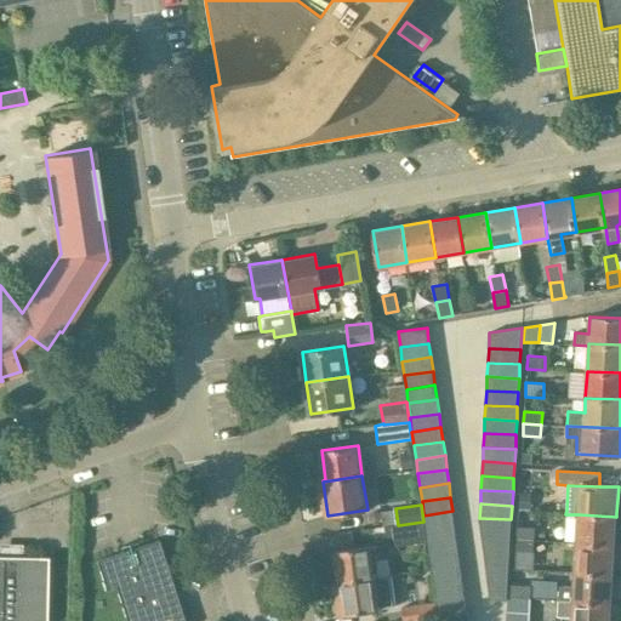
[(453,511),(423,516),(426,529),(455,525),(453,511)]
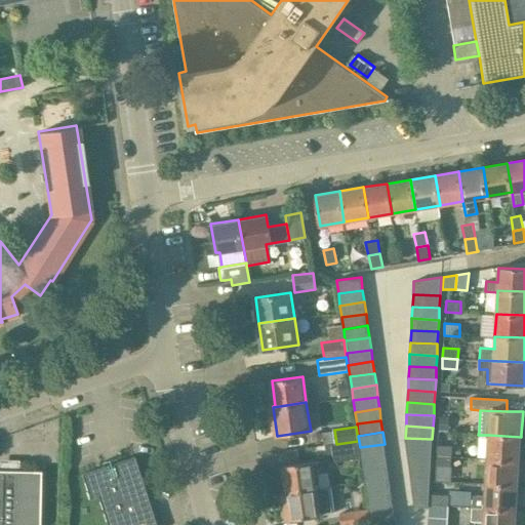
[(520,459),(521,437),(489,435),(488,458),(520,459)]
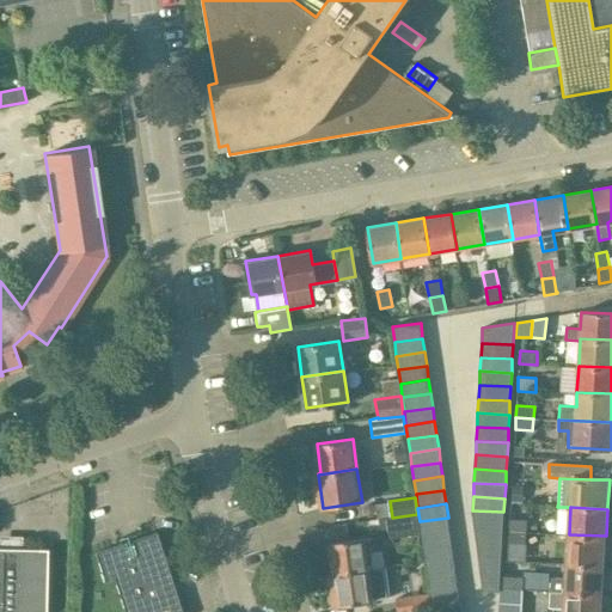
[(472,510),(472,513),(475,530),(503,526),(503,512),(472,510)]
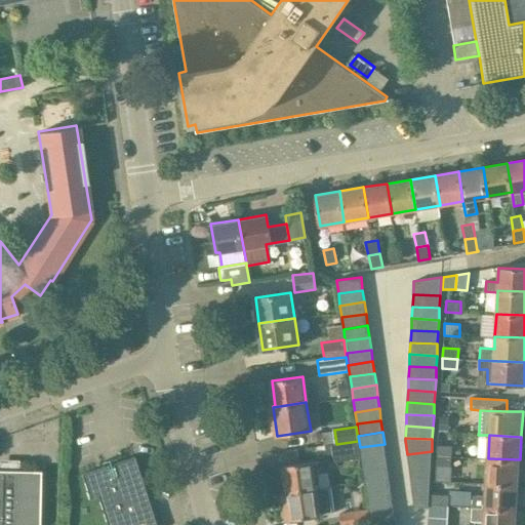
[(329,445),(325,445),(327,462),(335,461),(360,458),(358,441),(336,444),(329,445)]
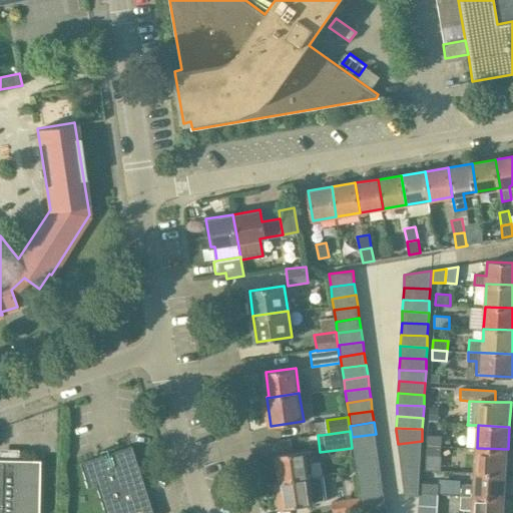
[(376,434),(352,437),(353,449),(377,446),(376,434)]
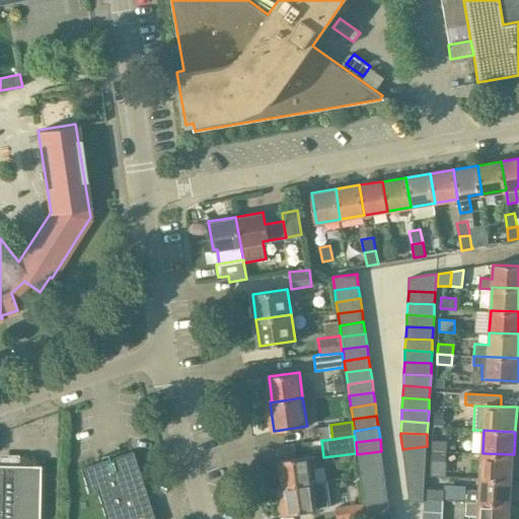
[(447,441),(432,440),(431,450),(446,451),(447,441)]
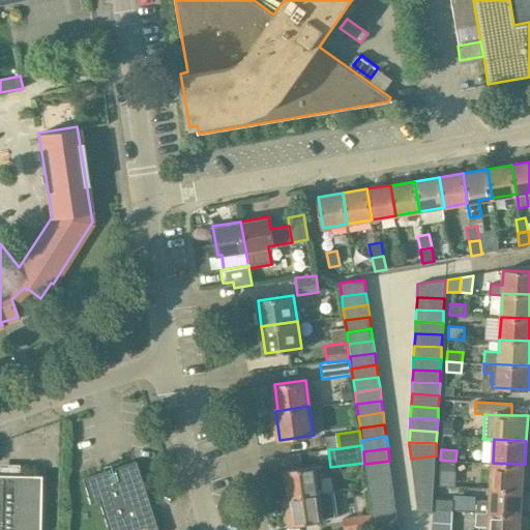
[(436,455),(411,459),(412,471),(435,468),(436,455)]
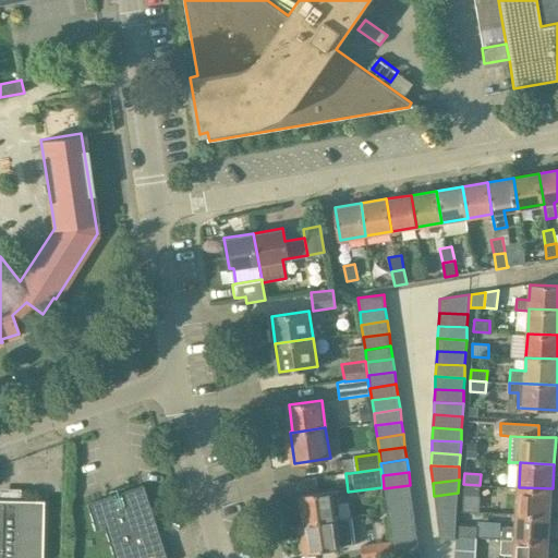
[(166,557),(143,484),(125,490),(123,485),(108,490),(109,495),(87,502),(95,529),(104,525),(113,557),(166,557)]
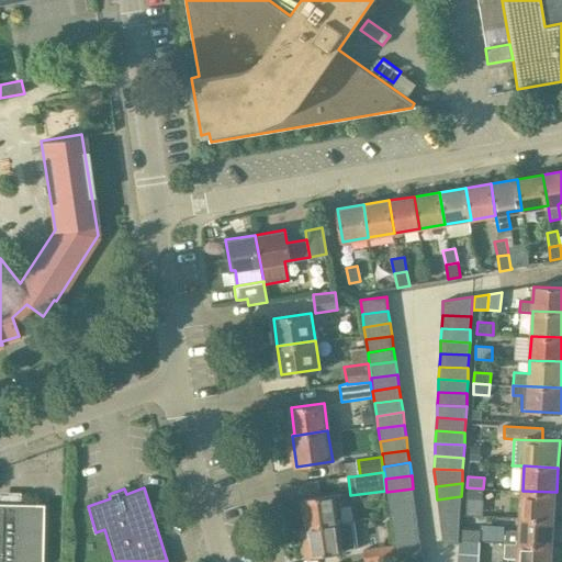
[(467,499),(482,499),(483,489),(467,487),(467,499)]
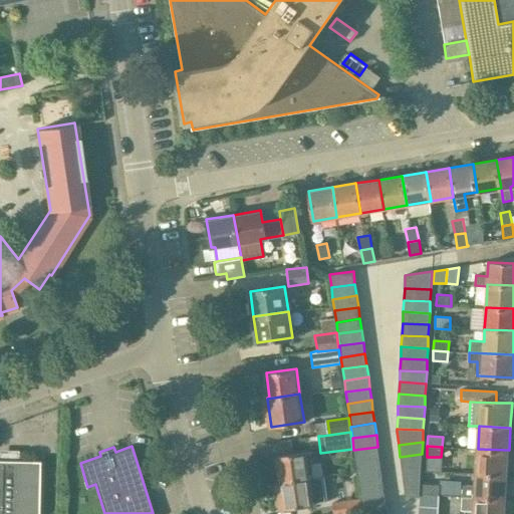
[(377,447),(353,450),(355,461),(379,458),(377,447)]
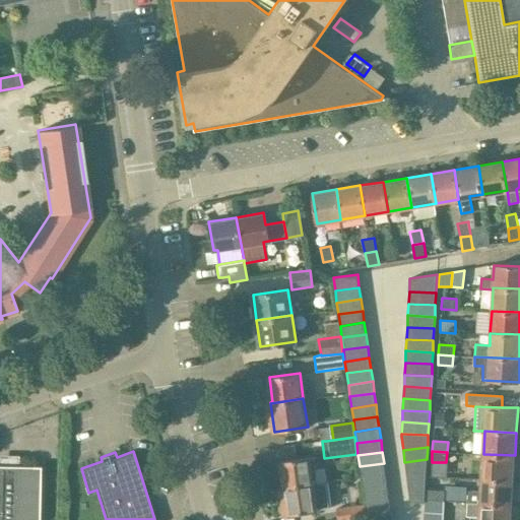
[(481,478),(514,480),(515,455),(483,454),(481,478)]
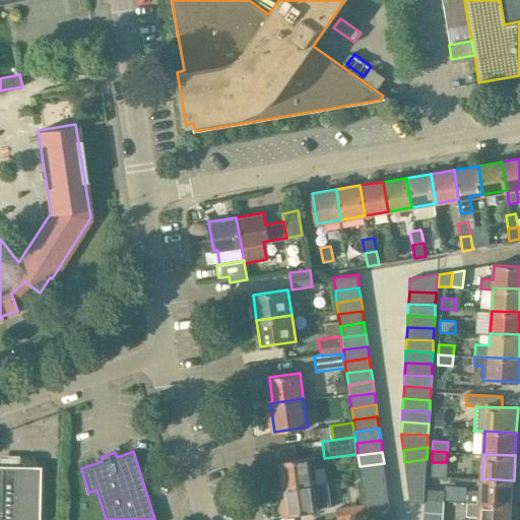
[(281,461),(279,462),(282,486),(282,488),(317,483),(315,469),(319,469),(318,457),(313,457),(281,461)]
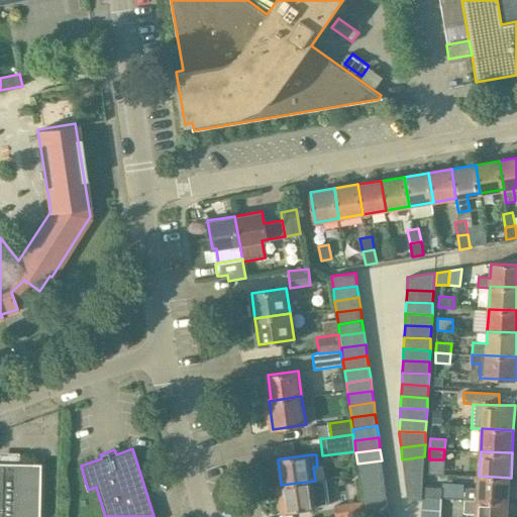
[(424,456),(402,459),(404,471),(424,468),(424,456)]
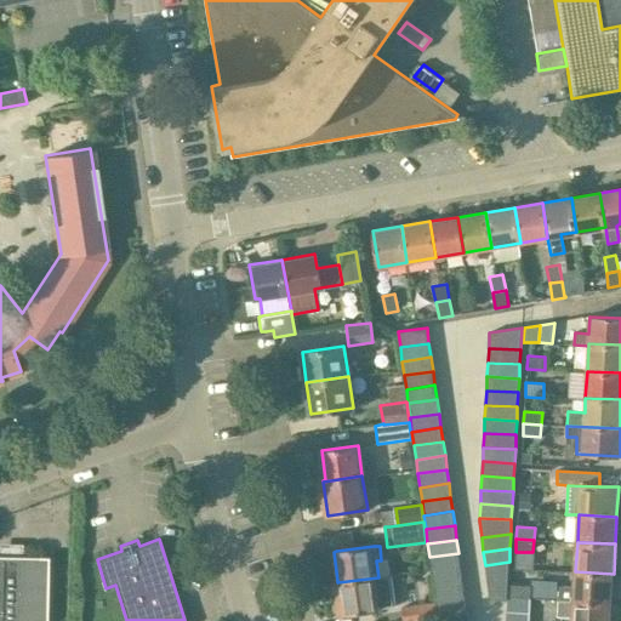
[(459,553),(429,557),(432,570),(460,567),(459,553)]
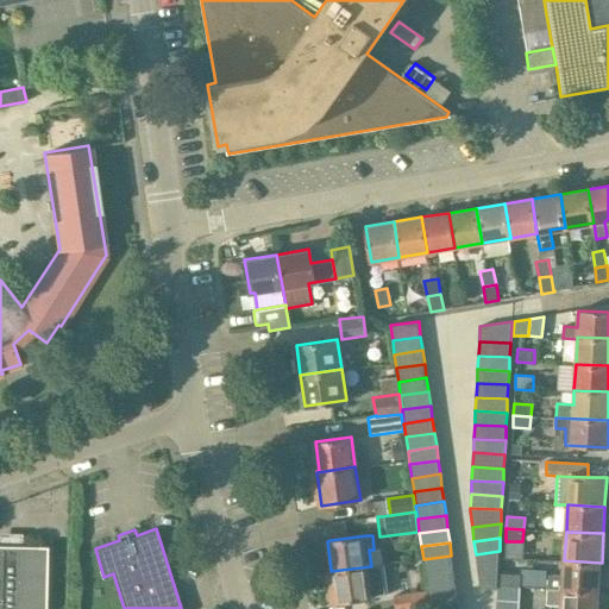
[(0,544),(0,608),(45,608),(46,545),(0,544)]
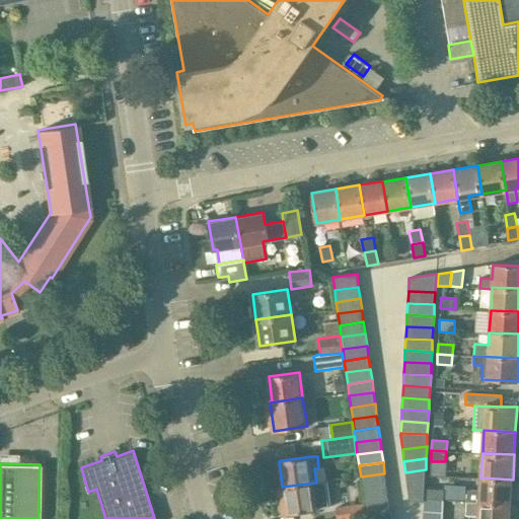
[(426,469),(405,472),(410,501),(424,502),(426,469)]
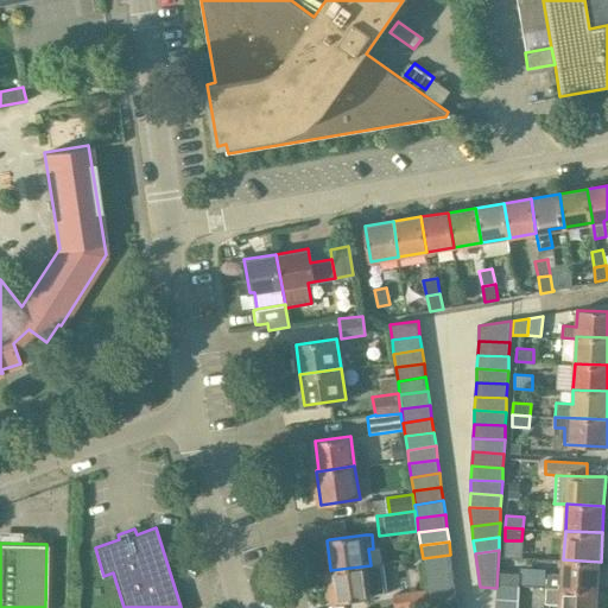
[(450,555),(423,558),(424,572),(453,569),(450,555)]
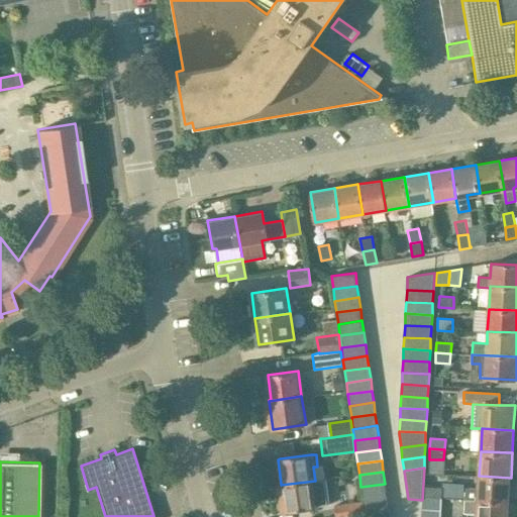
[(464,500),(509,502),(511,478),(479,476),(479,489),(466,488),(464,500)]
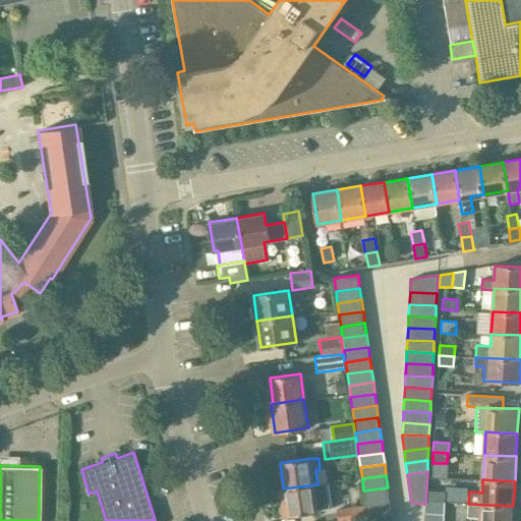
[(282,488),(280,489),(284,516),(321,511),(332,509),(328,482),(322,483),(317,484),(283,488),(282,488)]
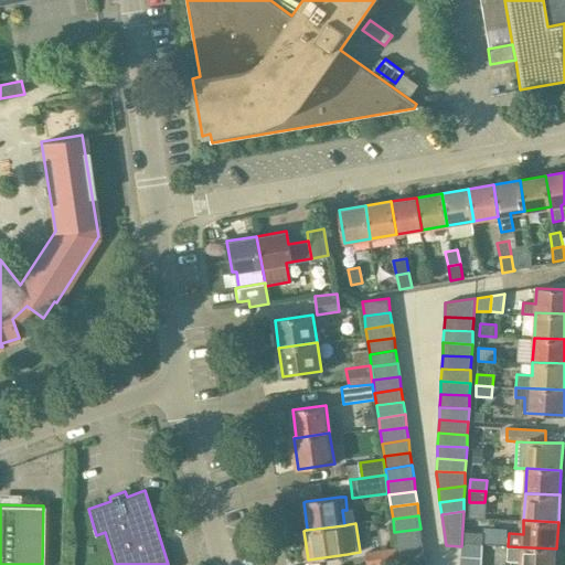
[(420,529),(394,532),(396,545),(423,541),(420,529)]
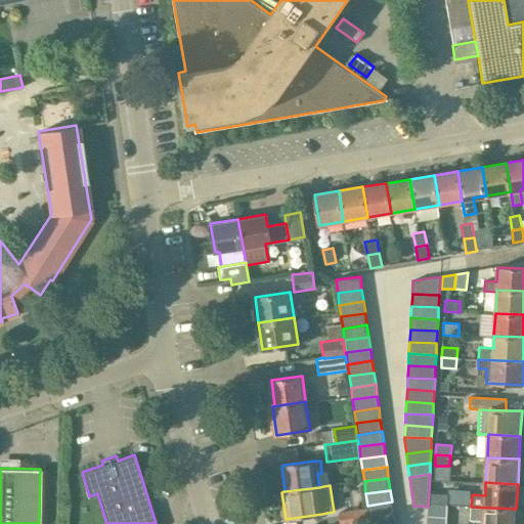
[(430,493),(429,505),(447,506),(448,494),(430,493)]
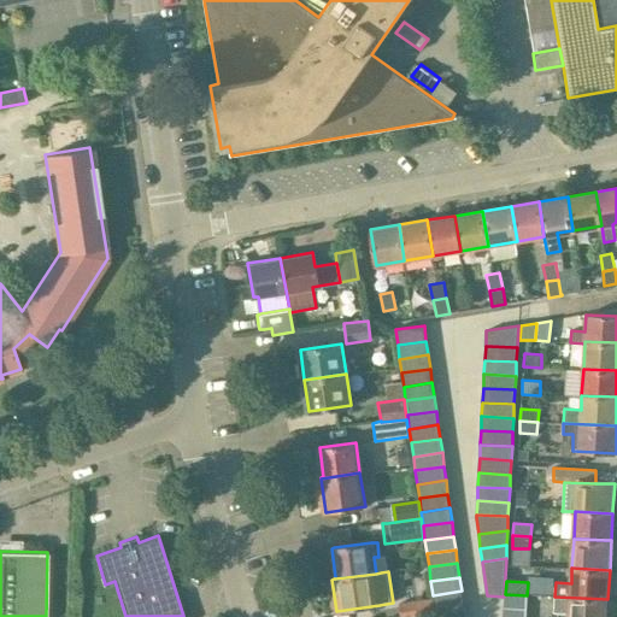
[(462,591),(433,595),(435,611),(463,605),(462,591)]
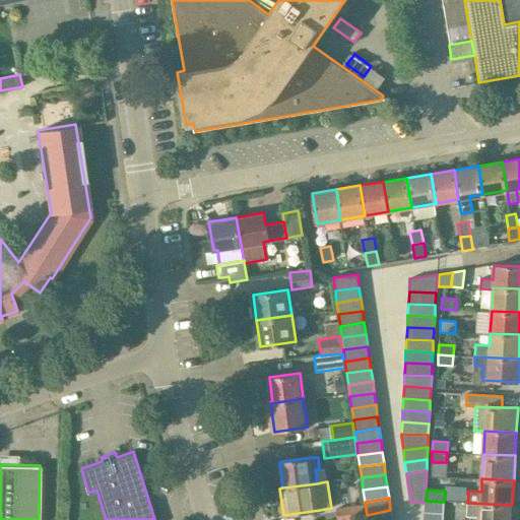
[(479,519),(511,519),(512,505),(467,503),(466,516),(479,517),(479,519)]
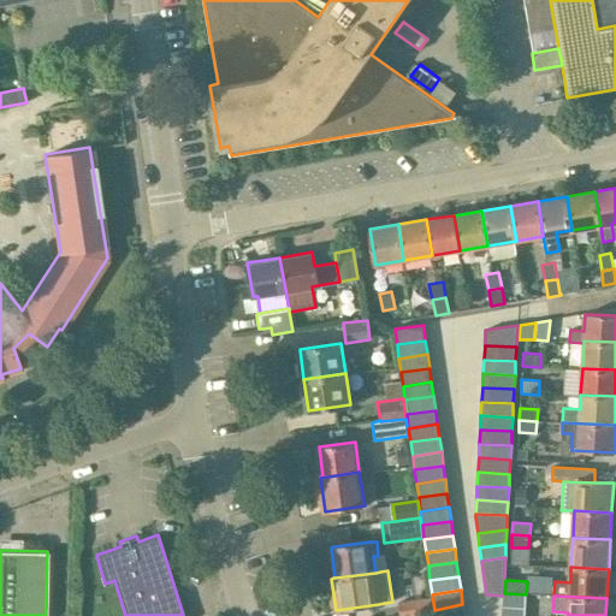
[(397,602),(398,615),(415,615),(433,614),(431,597),(397,602)]
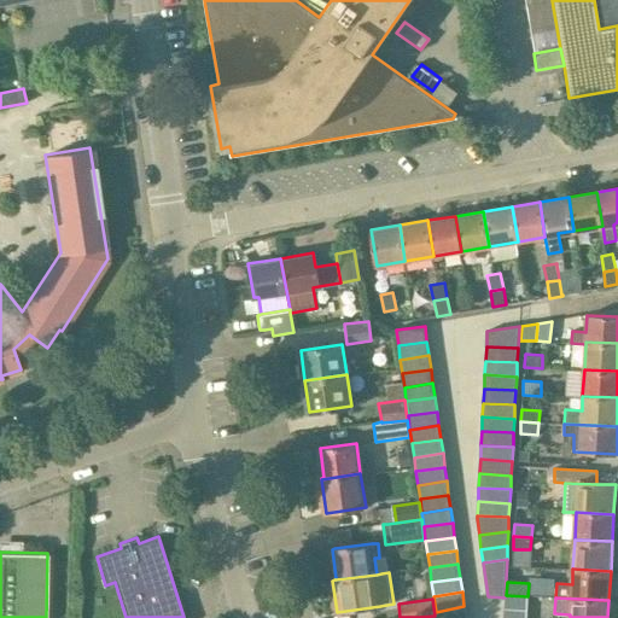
[(467,617),(464,606),(436,612),(437,617),(467,617)]
